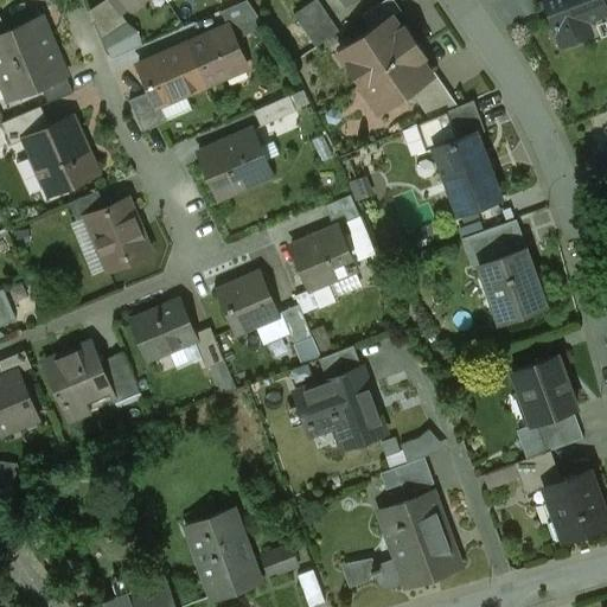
[(109,0),(107,0),(90,11),(102,38),(126,23),(109,0)]
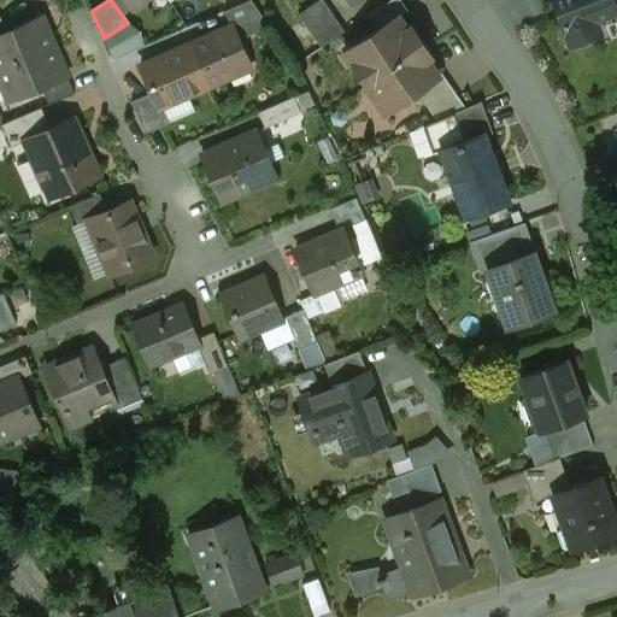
[(322,0),(319,0),(298,16),(321,48),(345,33),(322,0)]
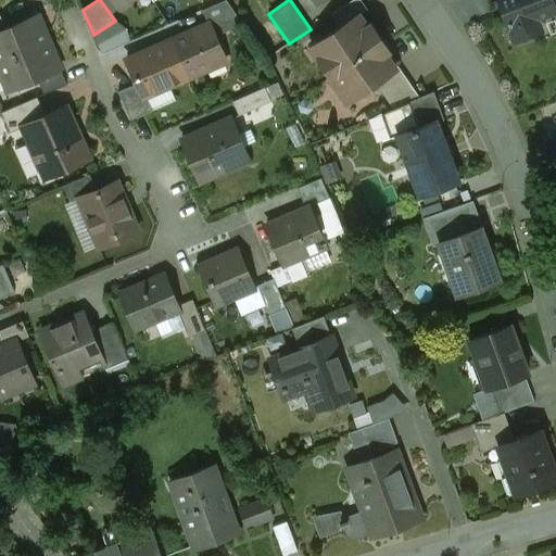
[(359,0),(353,0),(331,15),(340,27),(357,15),(358,16),(367,11),(359,0)]
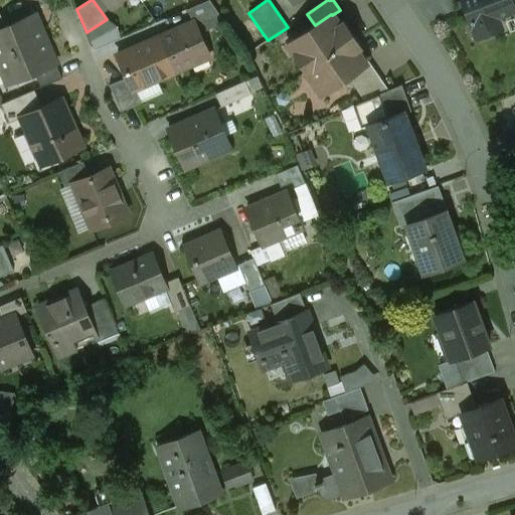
[(462,0),(472,26),(473,26),(477,38),(495,31),(495,30),(491,19),(514,10),(514,9),(511,0),(462,0)]
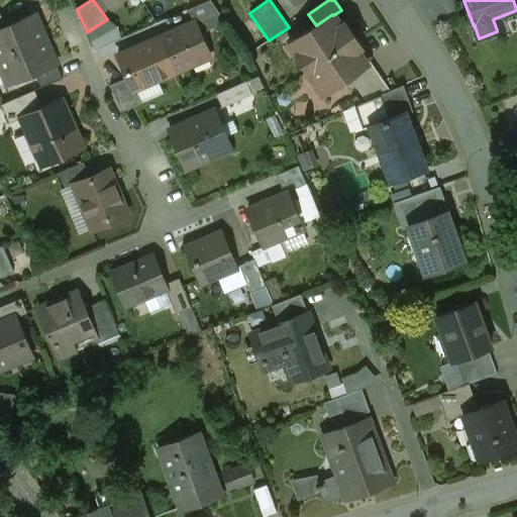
[(210,1),(188,10),(193,22),(195,22),(200,34),(225,23),(210,1)]
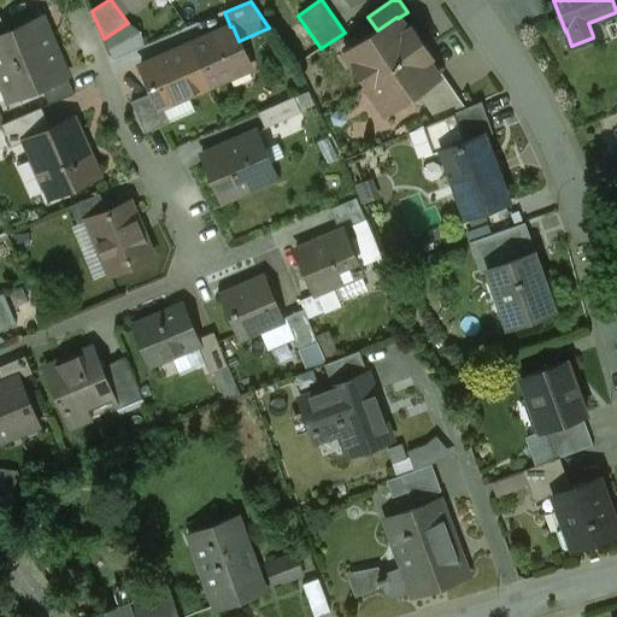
[(616,11),(616,12),(588,23),(593,36),(616,27),(616,11)]
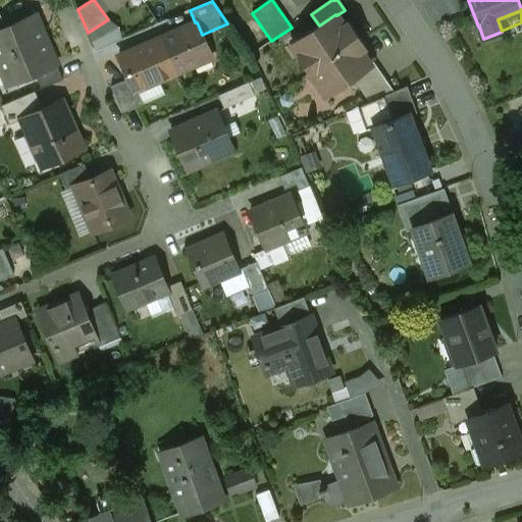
[(319,25),(298,41),(306,53),(300,56),(322,90),(330,84),(333,87),(338,88),(343,85),(353,87),(355,76),(370,65),(369,64),(360,50),(364,47),(349,23),(344,27),(336,15),(335,14),(319,25)]
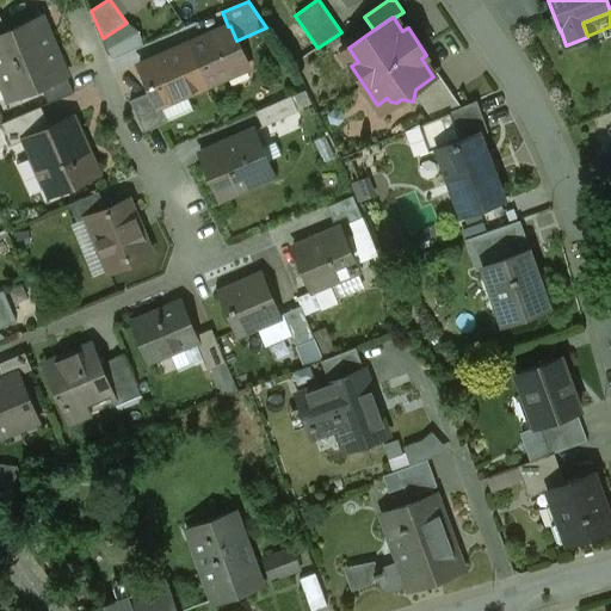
[(42,18),(0,35),(0,69),(51,48),(39,20),(42,19),(42,18)]
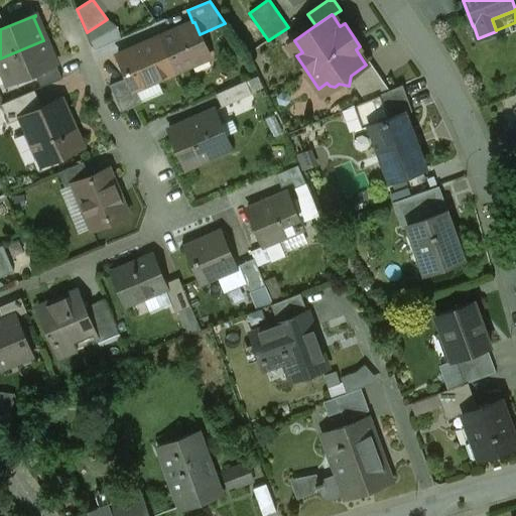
[(192,22),(159,37),(174,73),(210,57),(200,34),(195,22),(192,22)]
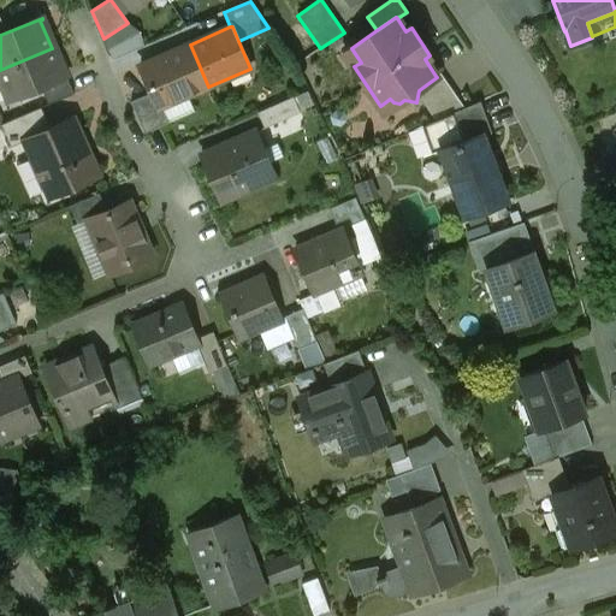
[(190,45),(140,66),(159,108),(208,87),(190,45)]
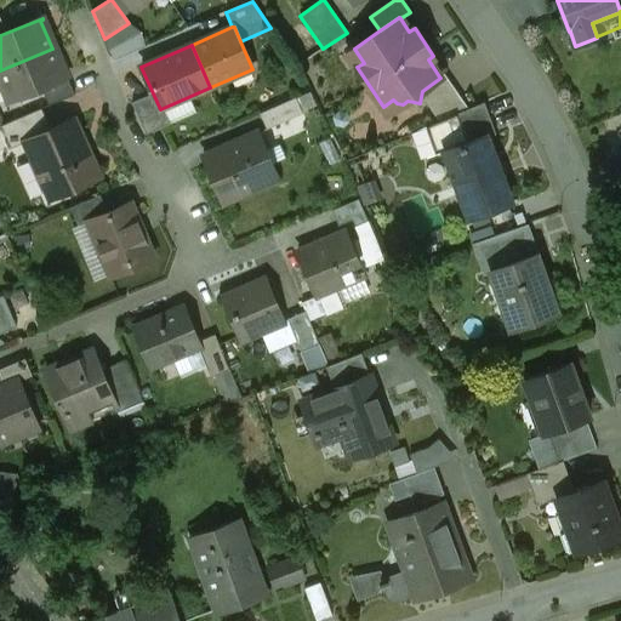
[(52,49),(0,70),(0,74),(11,100),(9,101),(9,102),(41,89),(67,78),(67,77),(64,78),(52,49)]
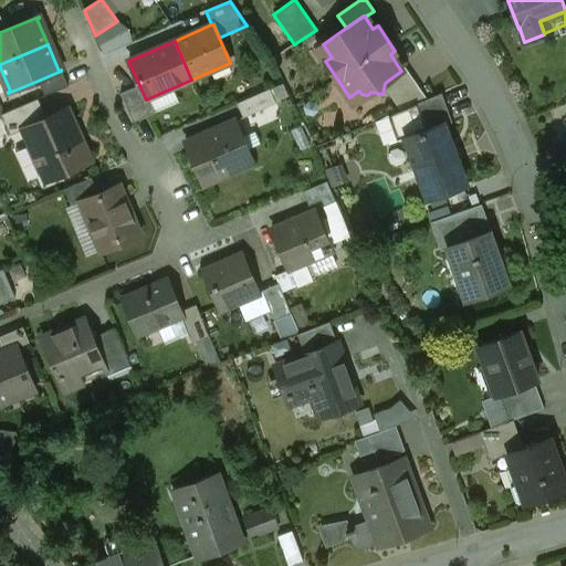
[(405,67),(400,70),(401,71),(385,83),(383,94),(389,95),(400,112),(405,109),(427,100),(405,67)]
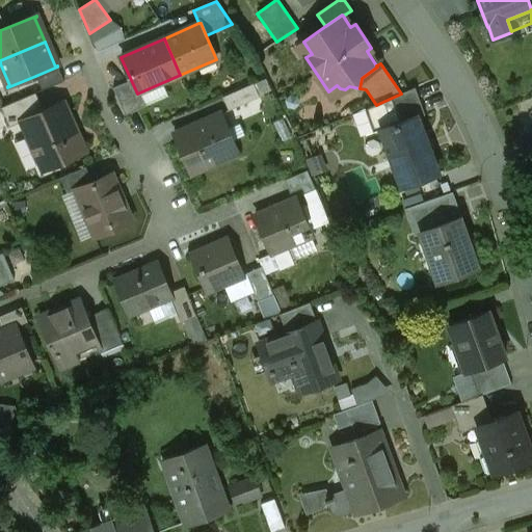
[(57,67),(35,76),(42,90),(64,81),(57,67)]
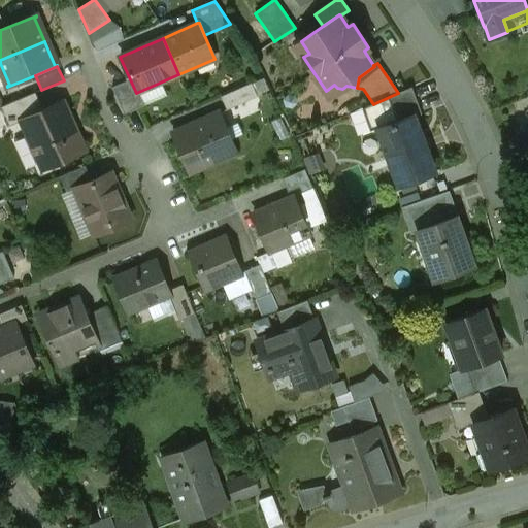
[(252,84),(221,97),(227,110),(257,97),(252,84)]
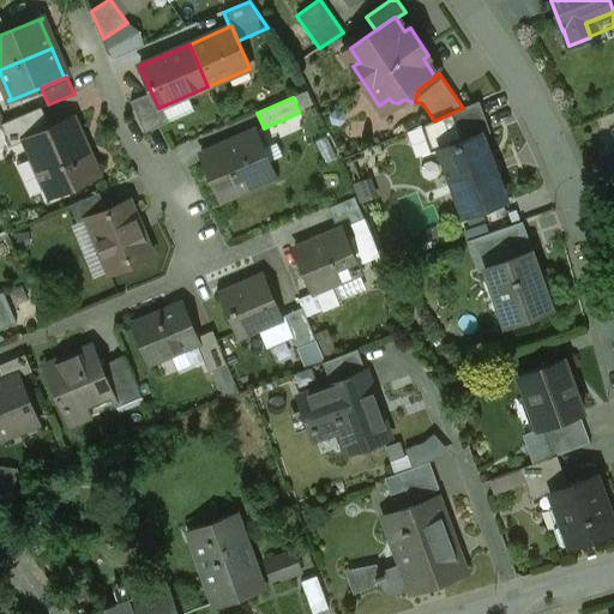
[(463,108),(439,119),(449,146),(481,134),(481,137),(491,133),(479,102),(463,108)]
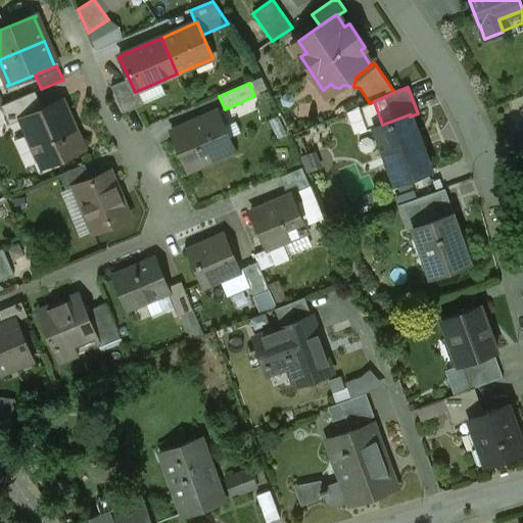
[(35,92),(1,106),(9,125),(20,121),(20,119),(42,109),(35,92)]
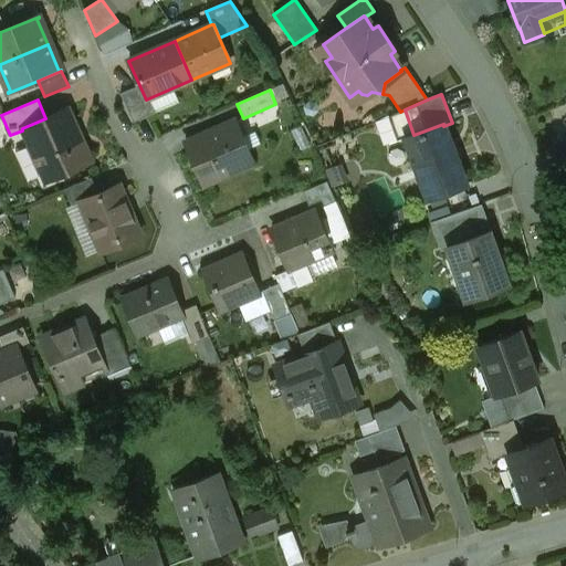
[(45,118),(22,128),(22,130),(42,175),(54,169),(65,174),(72,170),(74,165),(90,158),(67,108),(45,118)]
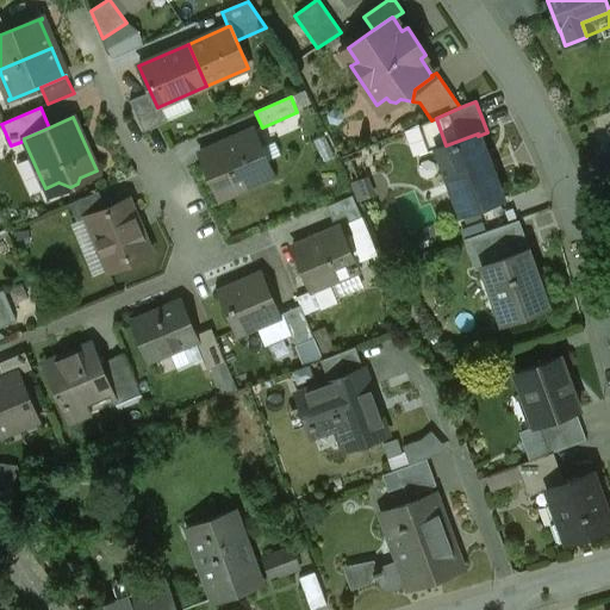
[(431,120),(410,129),(419,155),(437,149),(446,145),(436,118),(431,120)]
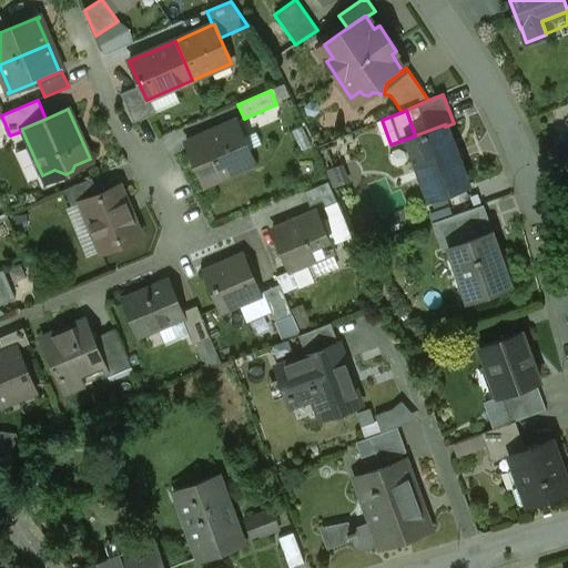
[(235,122),(186,143),(204,185),(253,164),(235,122)]
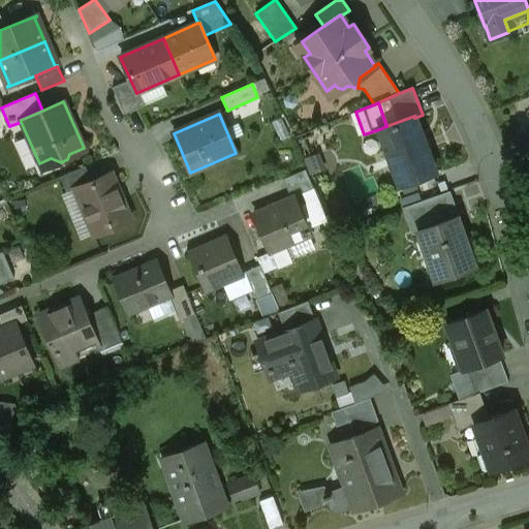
[(386,126),(379,129),(400,185),(435,172),(428,153),(426,153),(418,133),(421,133),(414,118),(414,116),(386,126)]
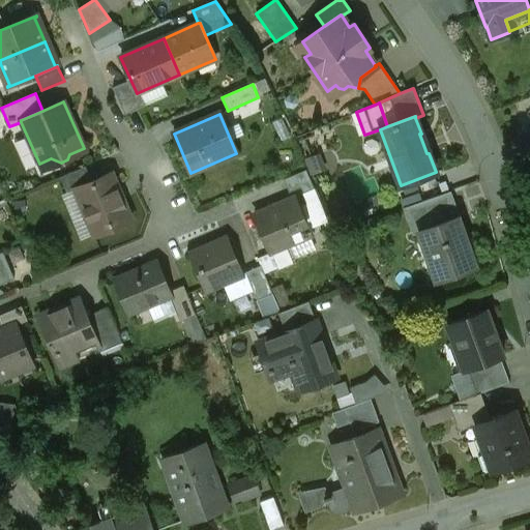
[(85,167),(60,177),(66,193),(75,189),(92,182),(85,167)]
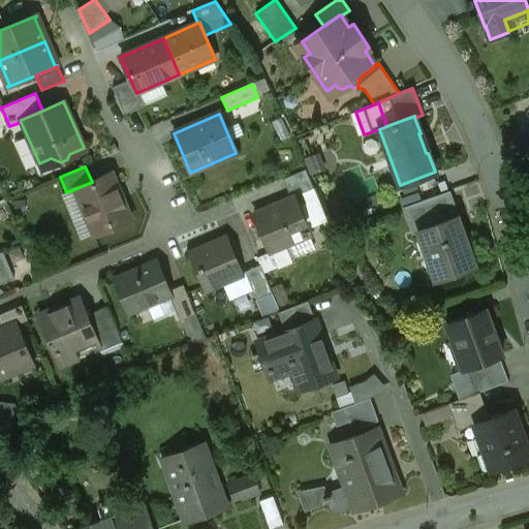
[(306,170),(282,180),(288,193),(300,188),(303,193),(313,189),(306,170)]
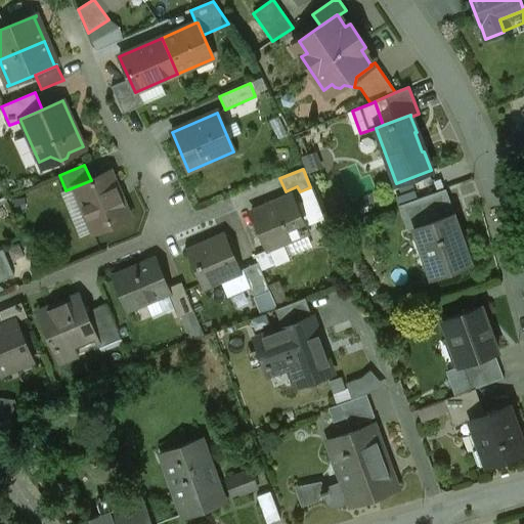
[(91,180),(74,187),(92,231),(129,216),(111,172),(91,180)]
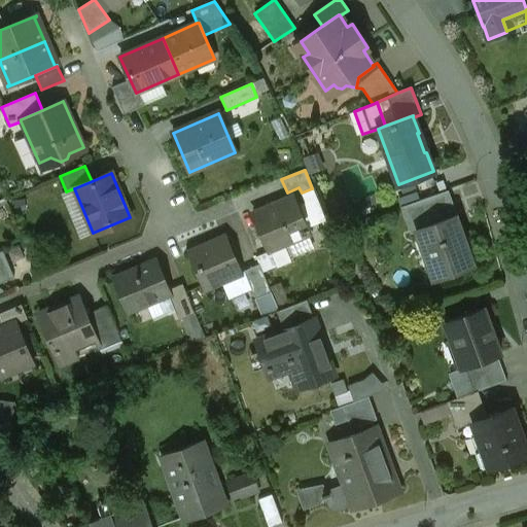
[(458,239),(443,192),(400,207),(401,209),(415,205),(423,227),(421,229),(437,276),(432,278),(433,280),(472,266),(463,237),(458,239)]
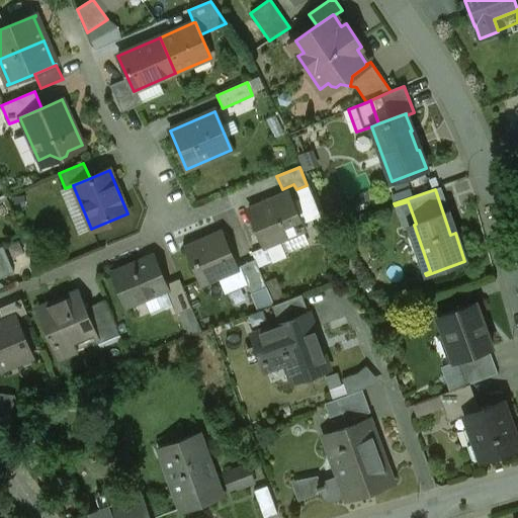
[(286,193),(249,209),(265,248),(265,247),(282,240),(303,232),(286,193)]
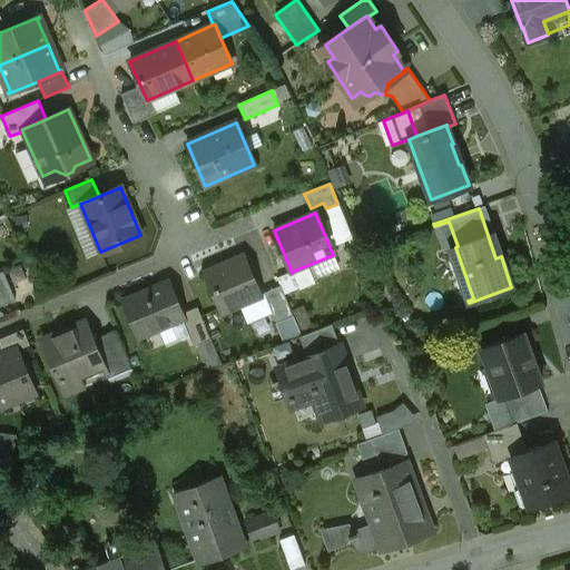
[(244,257),(205,274),(222,313),(261,296),(244,257)]
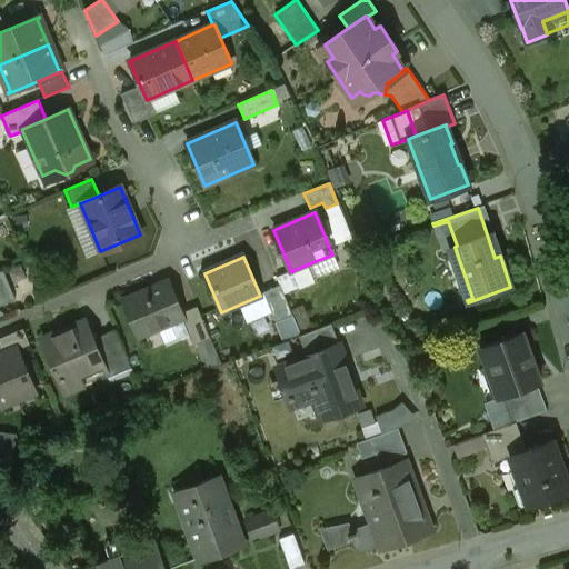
[(310,263),(291,271),(298,288),(299,289),(317,281),(310,263)]
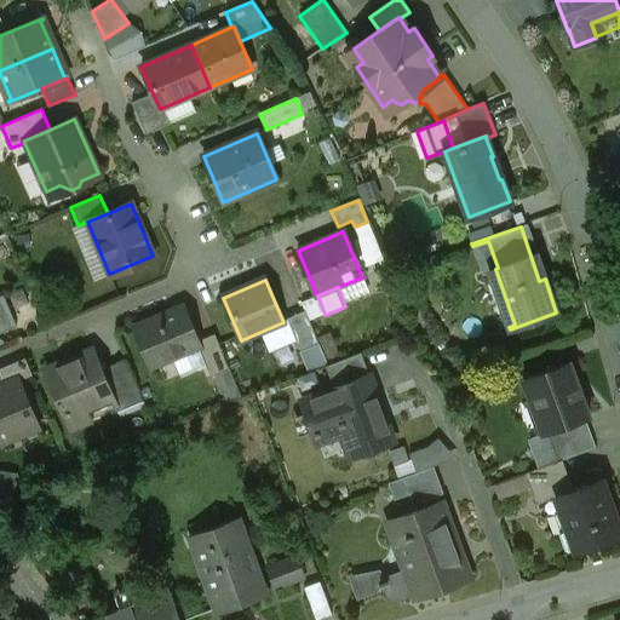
[(0,296),(0,333),(17,327),(4,296),(0,296)]
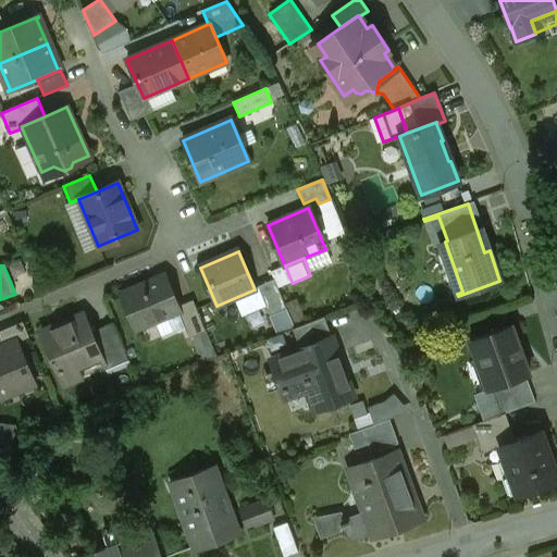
[(285,267),(271,272),(274,280),(277,287),(292,282),(285,265),(285,267)]
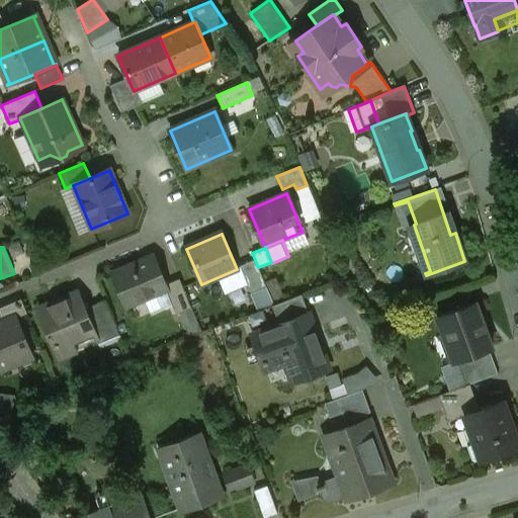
[(153,256),(111,273),(125,308),(166,290),(167,289),(166,285),(153,256)]
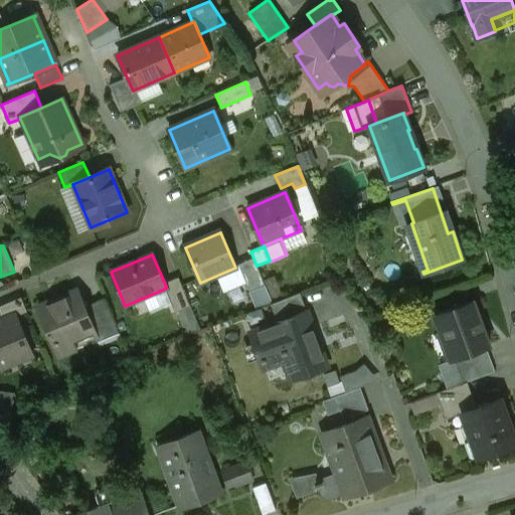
[(253,259),(238,266),(249,293),(265,286),(256,266),(253,259)]
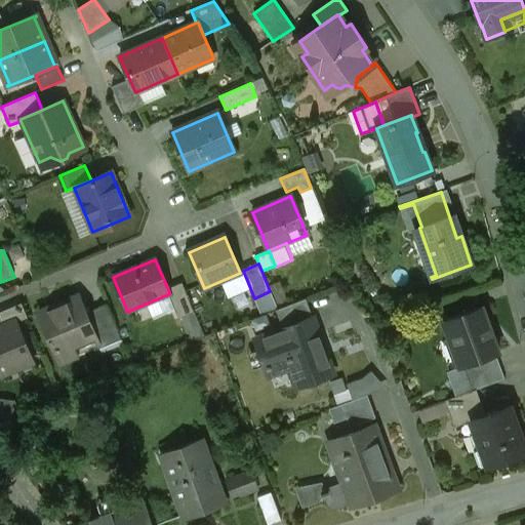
[(182,283),(168,289),(169,293),(168,294),(178,319),(187,316),(194,313),(182,283)]
